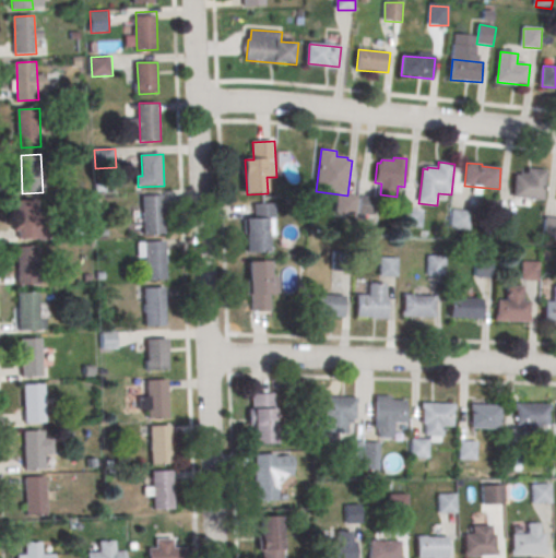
[(517,176),(521,176),(521,174),(528,174),(529,168),(548,170),(545,202),(515,199),(517,176)]
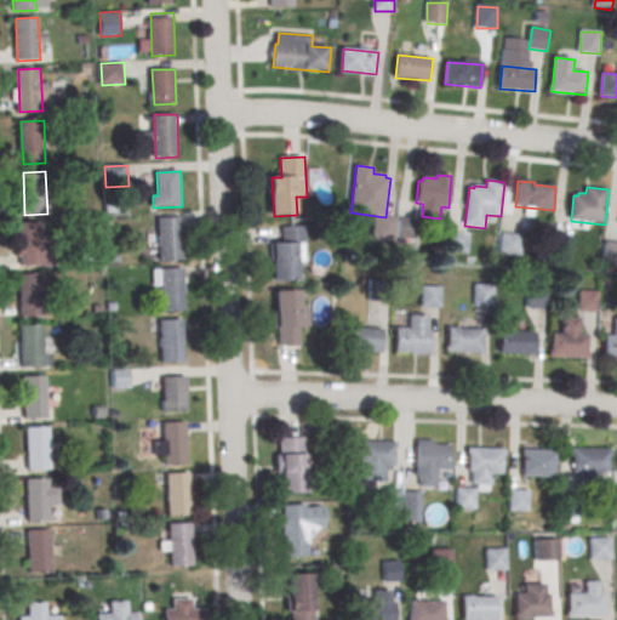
[(377,216),(398,219),(395,239),(375,237),(377,216)]
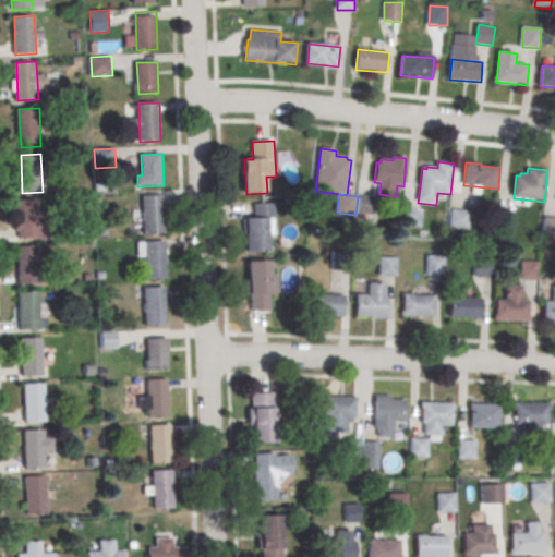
[(143,196),(164,195),(166,233),(145,234),(143,196)]
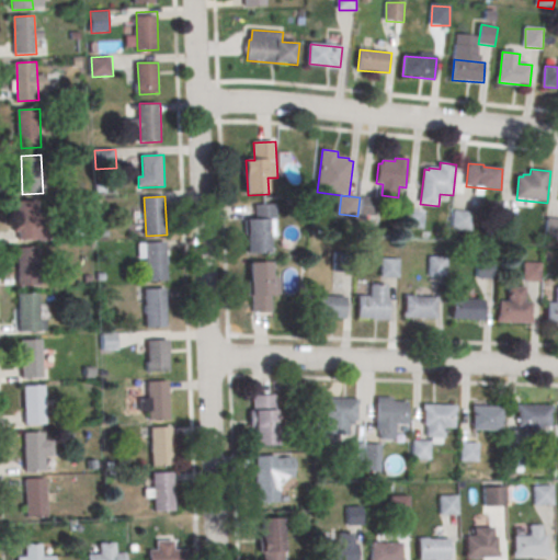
[(362,197),(378,198),(376,217),(360,216),(362,197)]
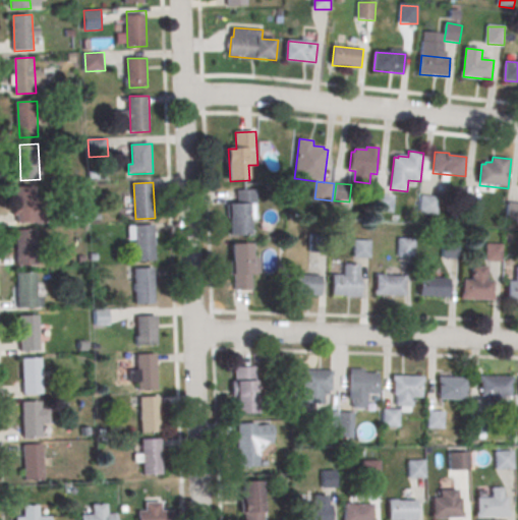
[(16,184),(16,220),(38,220),(38,184),(16,184)]
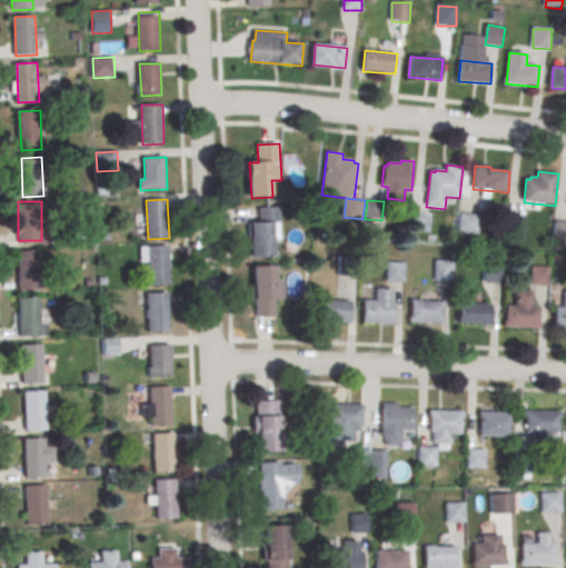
[(252,223),(261,223),(260,208),(281,207),(283,240),(275,240),(275,258),(254,259),(252,223)]
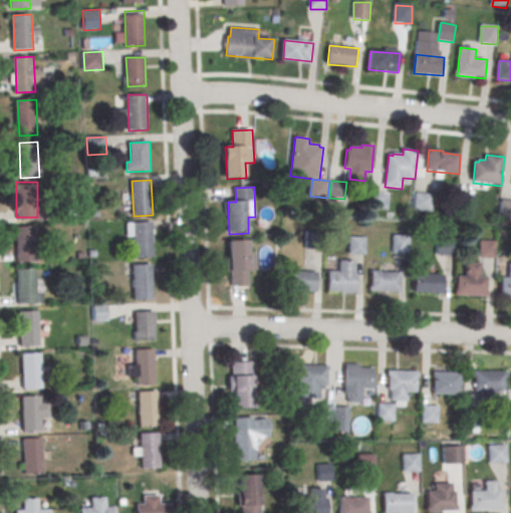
[(373,192),(390,194),(388,211),(371,209),(373,192)]
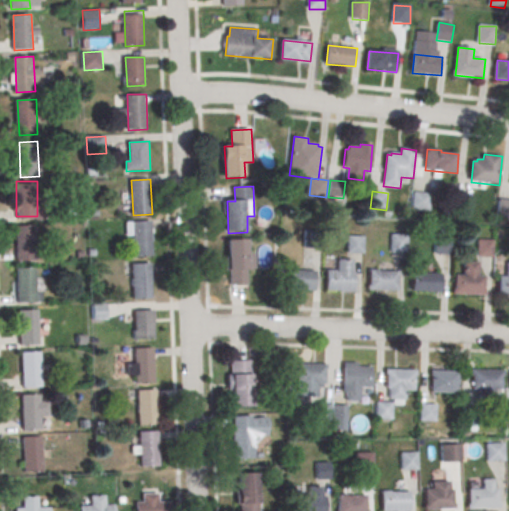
[(415,192),(431,194),(430,211),(413,209),(415,192)]
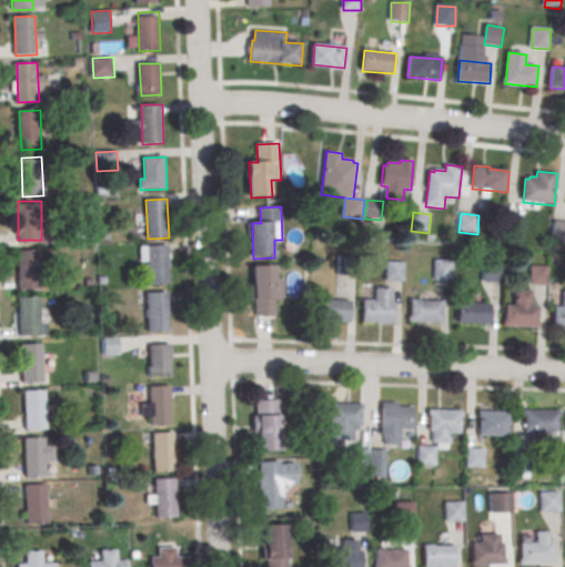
[(556,221),(564,221),(564,241),(554,240),(556,221)]
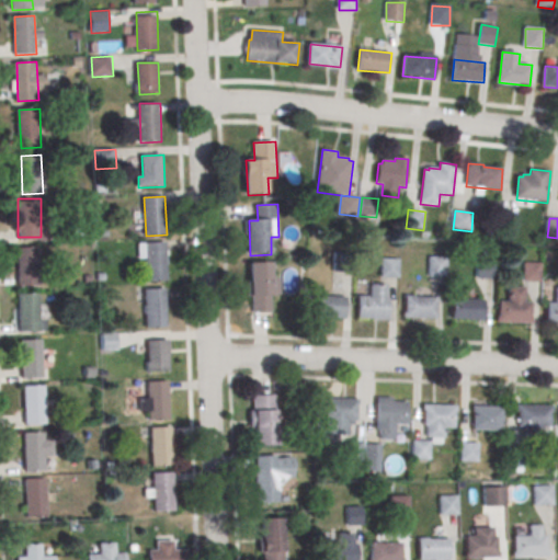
[(146,244),(167,243),(169,282),(148,283),(146,244)]
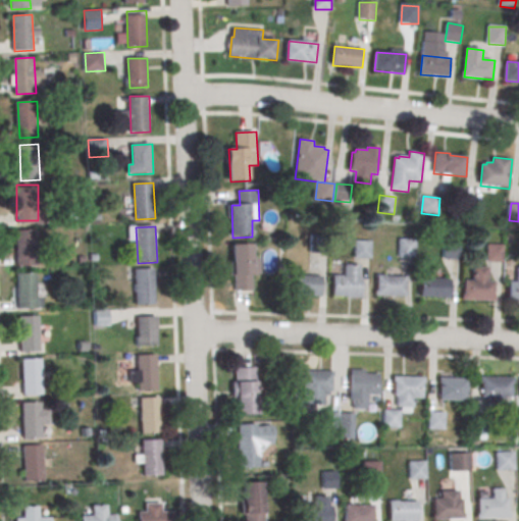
[(17,231),(37,230),(39,266),(19,267),(17,231)]
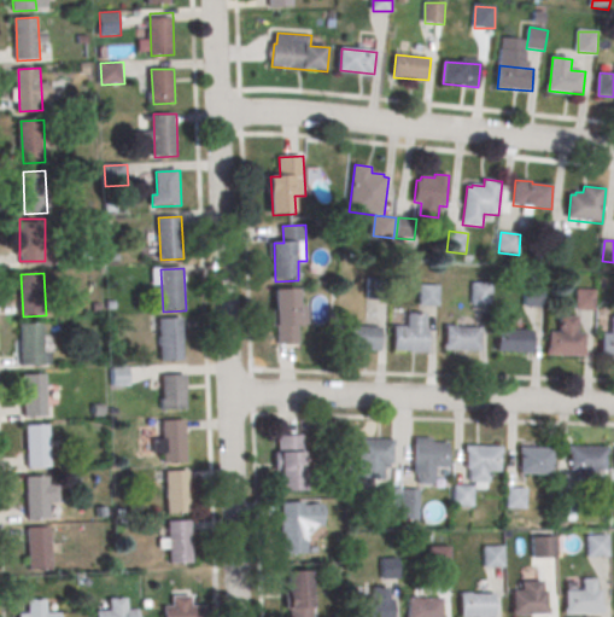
[(474,283),(495,284),(493,304),(474,303),(474,283)]
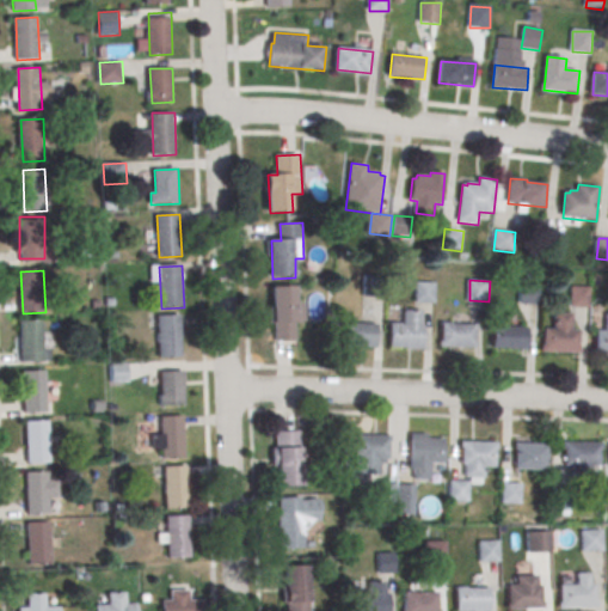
[(418,281),(437,282),(436,303),(417,303),(418,281)]
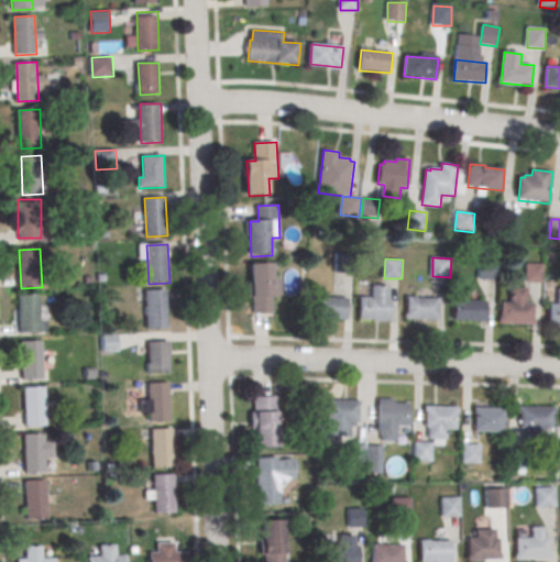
[(480,260),(497,261),(496,279),(479,279),(480,260)]
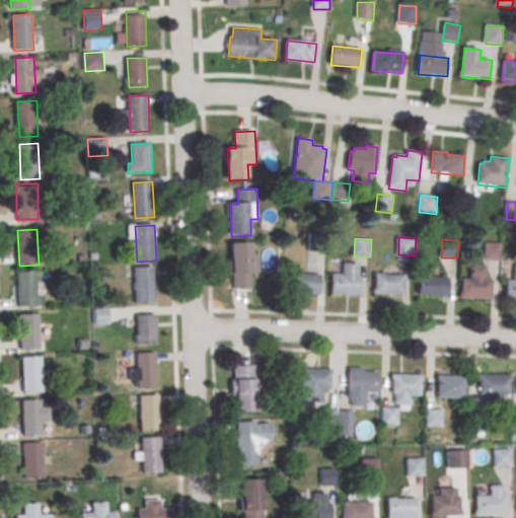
[(233,243),(252,242),(253,278),(234,279),(233,243)]
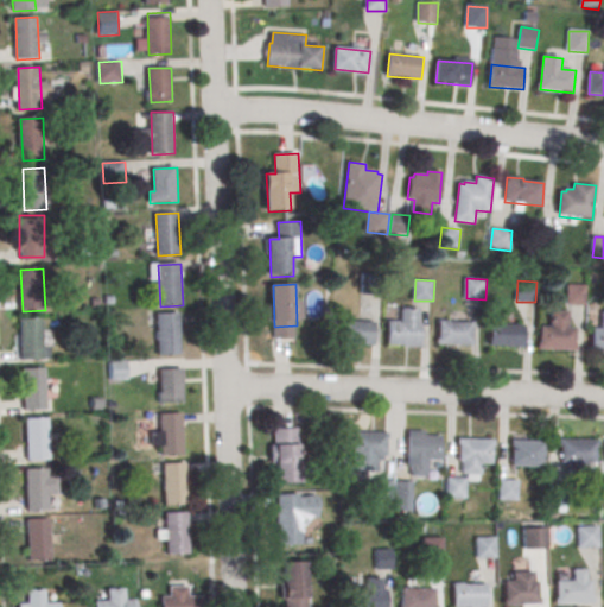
[(568,284),(587,285),(587,307),(567,305),(568,284)]
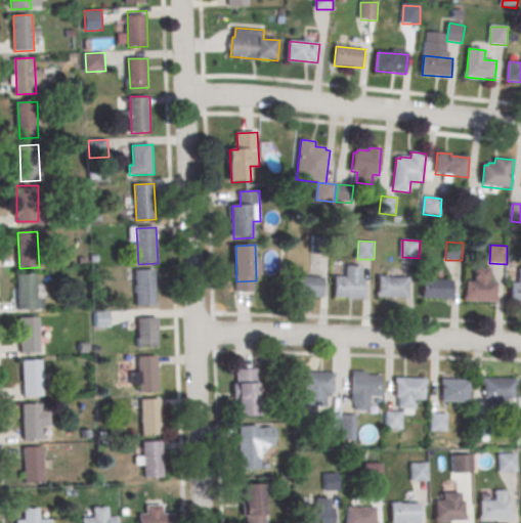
[(468,281),(476,281),(477,267),(492,268),(491,281),(497,281),(496,302),(467,301),(468,281)]
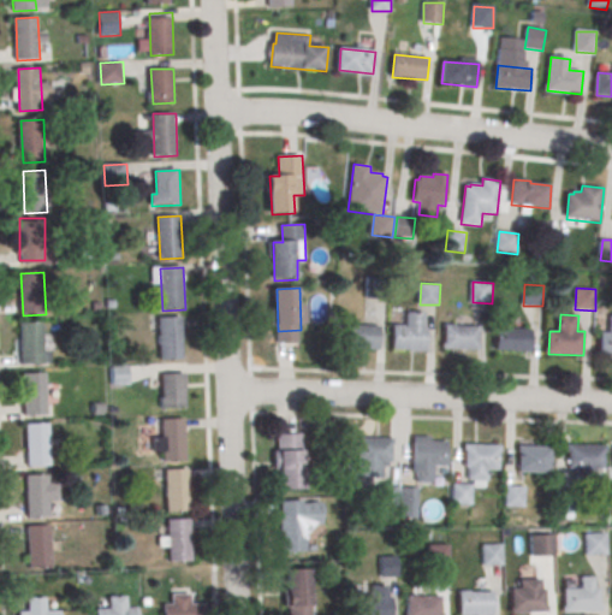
[(602,332),(611,332),(611,315),(611,356),(601,356),(602,332)]
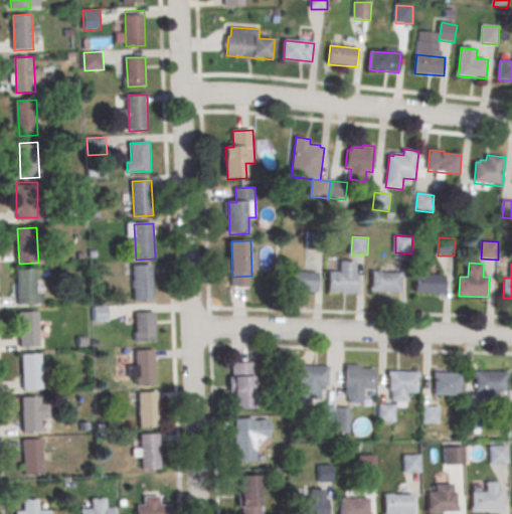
[(134,266),(153,265),(154,300),(136,301),(134,266)]
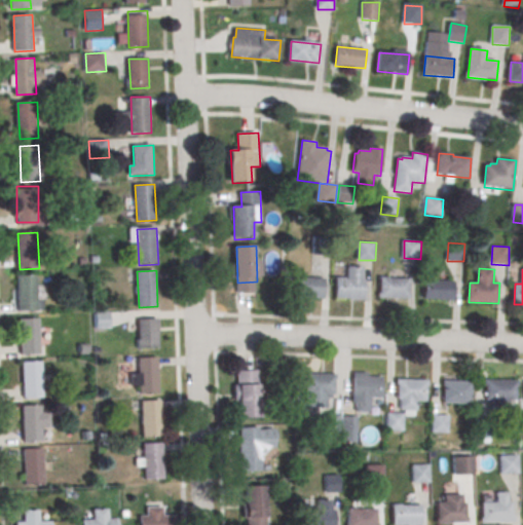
[(19,275),(38,274),(40,310),(21,311),(19,275)]
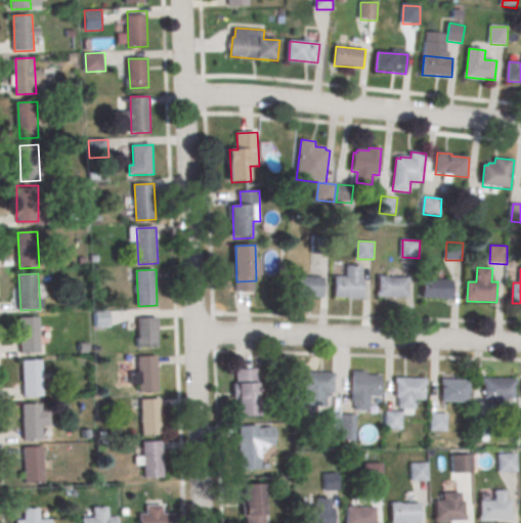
[(297,276),(326,277),(324,297),(296,296),(297,276)]
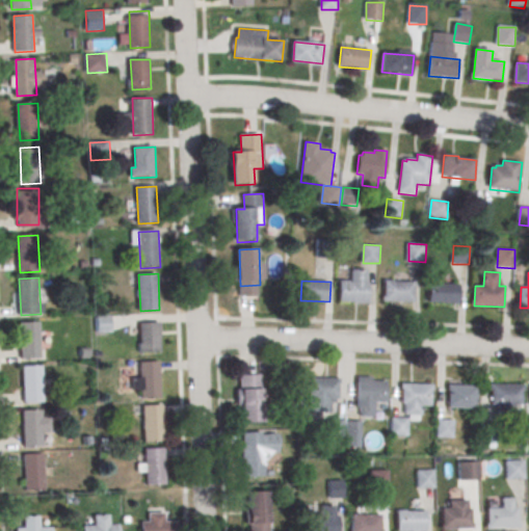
[(341,282),(370,283),(370,302),(341,301),(341,282)]
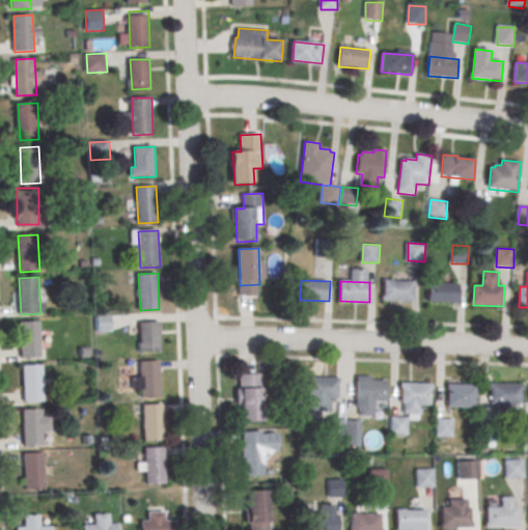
[(385,281),(414,282),(414,302),(385,301),(385,281)]
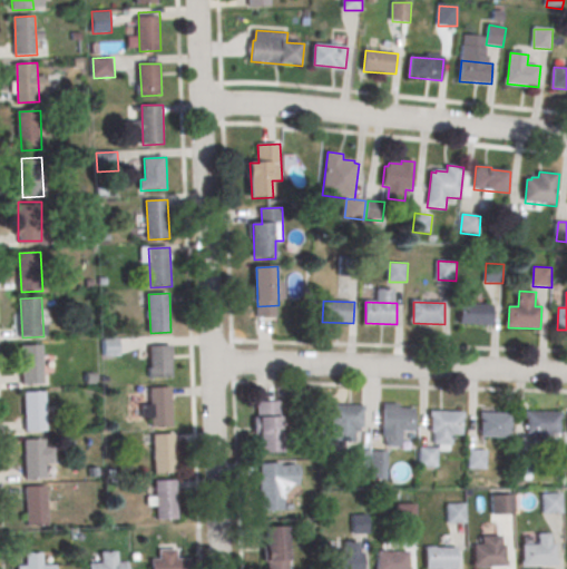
[(461,303),(492,304),(492,325),(461,324),(461,303)]
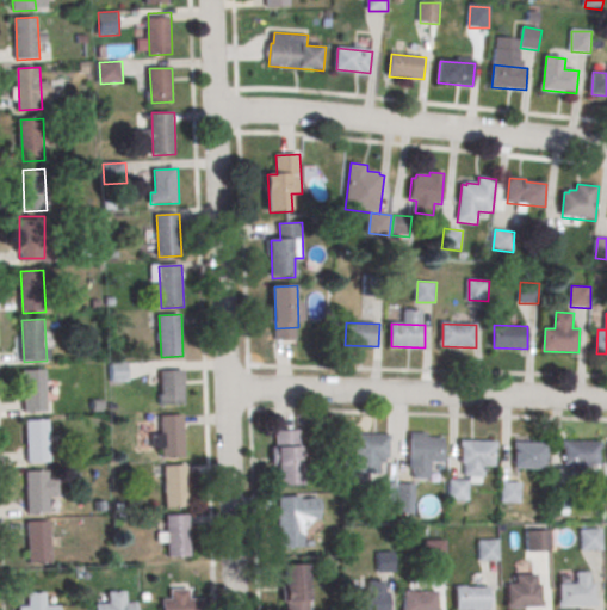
[(112,363),(130,363),(131,383),(113,384),(112,363)]
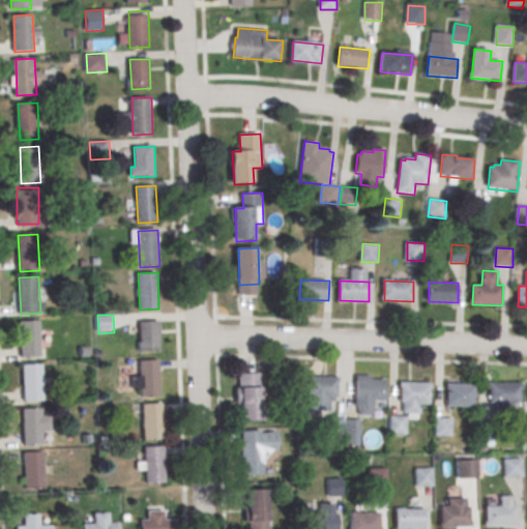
[(22,321),(41,321),(42,357),(24,358),(22,321)]
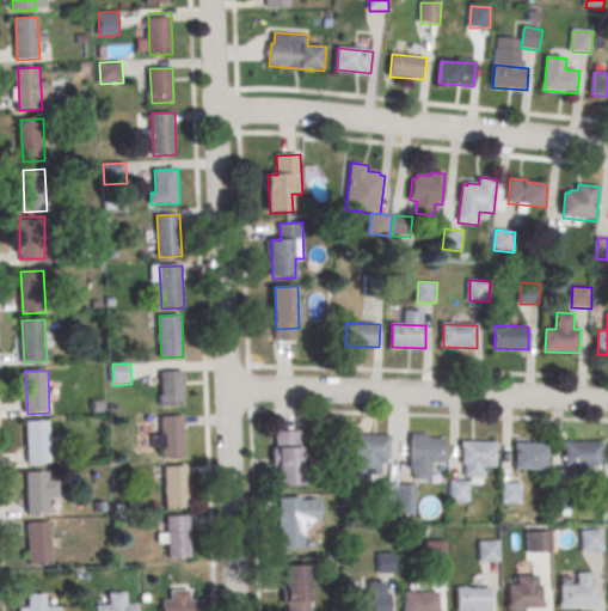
[(163,372),(185,372),(186,405),(164,405),(163,372)]
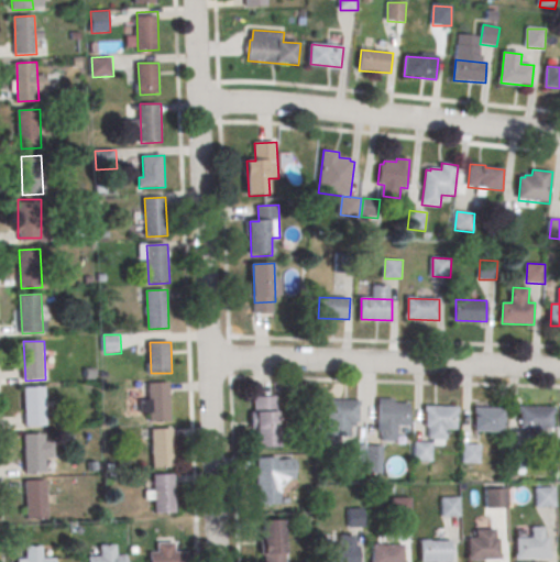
[(151,384),(171,383),(173,421),(152,422),(151,384)]
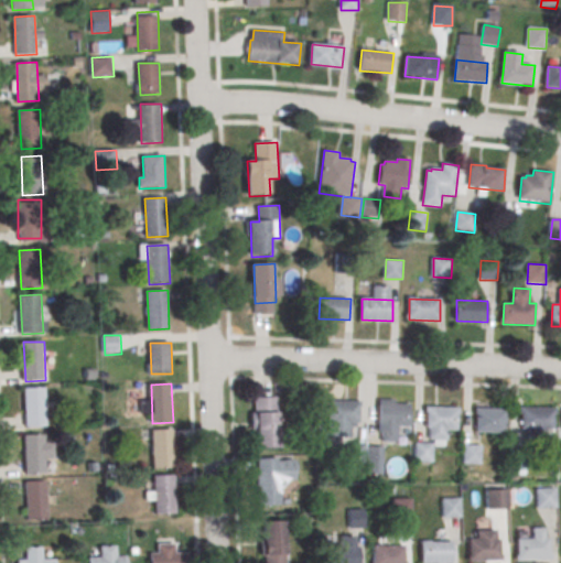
[(25,388),(46,387),(49,426),(28,426),(25,388)]
